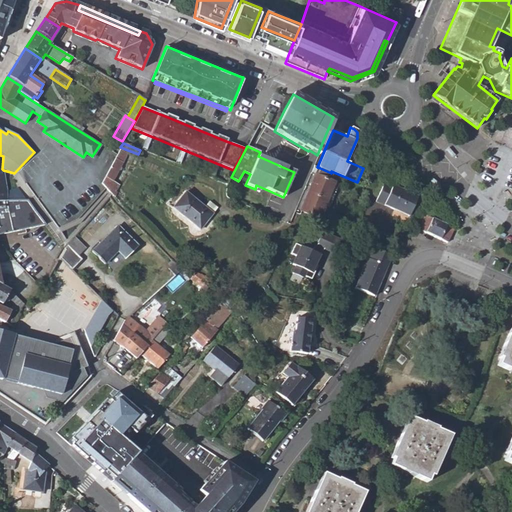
[(124,152),(125,149),(120,147),(101,183),(109,192),(115,183),(112,181),(127,153),(124,152)]
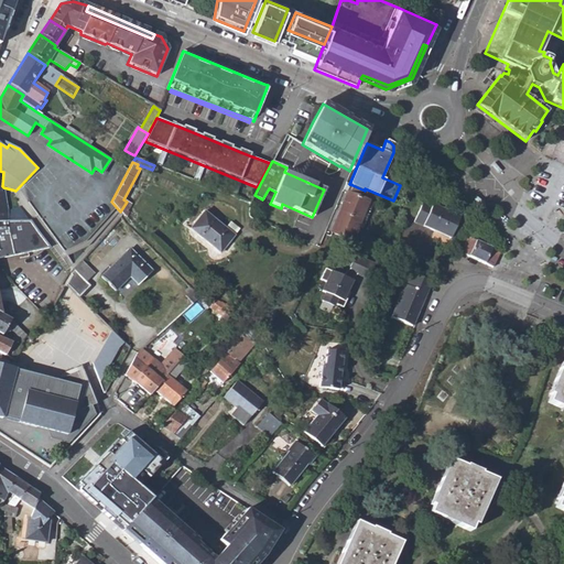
[(362,198),(366,191),(365,191),(353,185),(349,193),(346,193),(329,232),(353,241),(368,202),(362,198)]
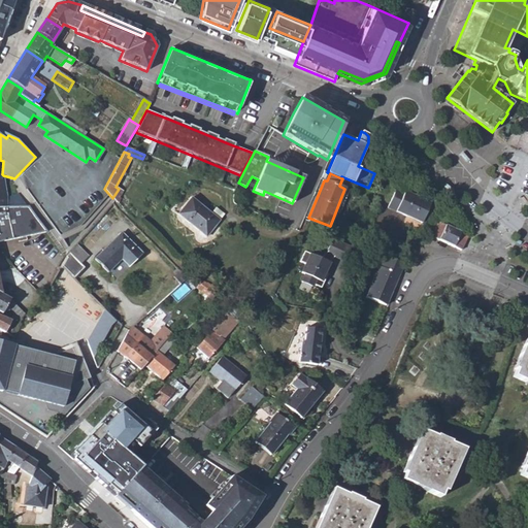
[(220,192),(231,196),(234,190),(222,186),(220,192)]
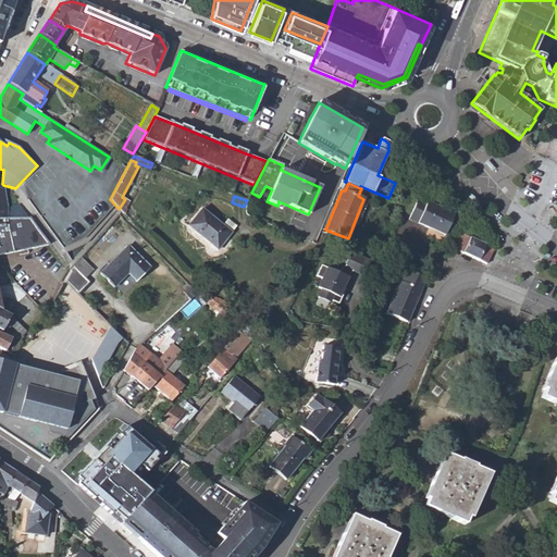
[(408,219),(417,223),(426,202),(418,198),(408,219)]
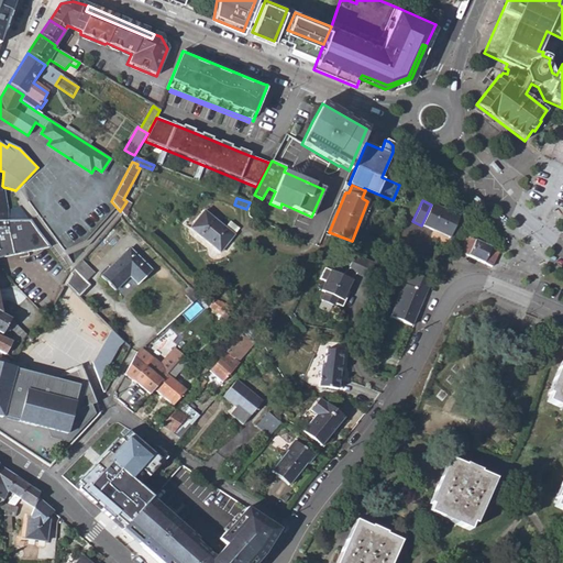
[(459,217),(431,205),(421,225),(449,238),(459,217)]
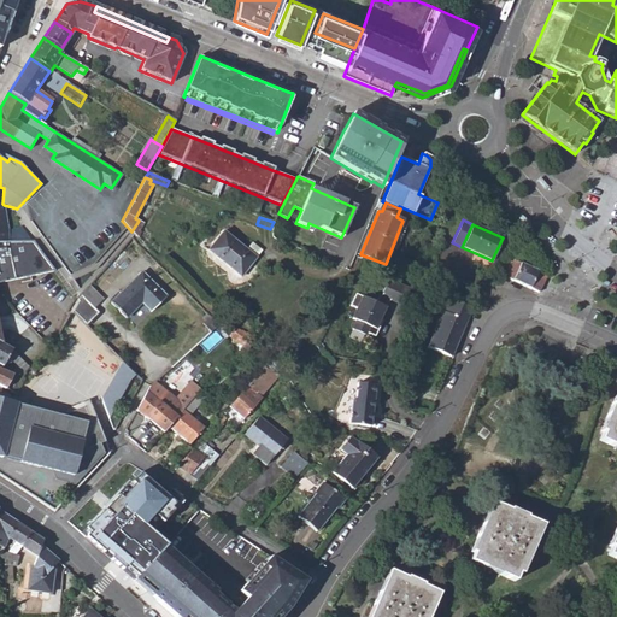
[(10,230),(9,241),(24,241),(22,235),(27,231),(23,225),(10,230)]
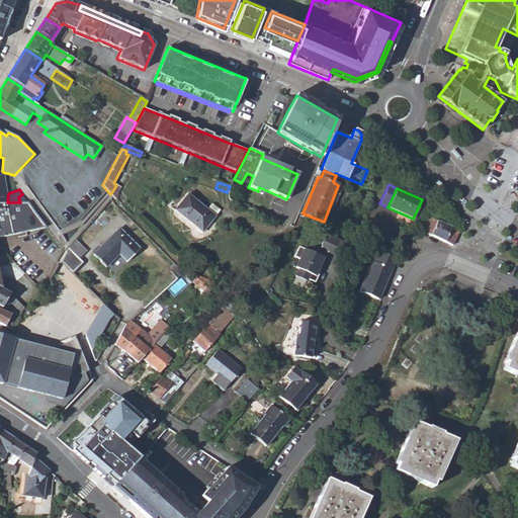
[(175,210),(185,220),(196,201),(187,194),(175,210)]
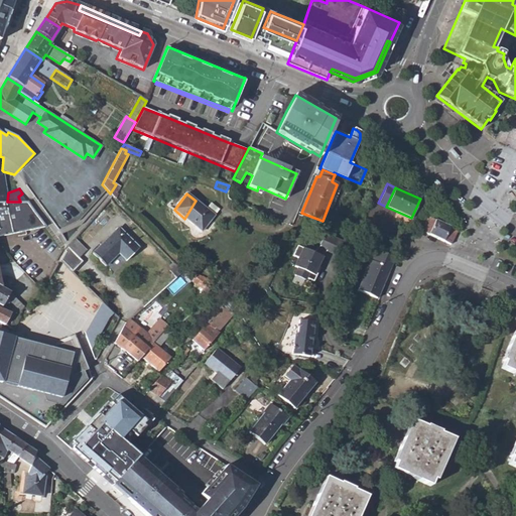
[(214,216),(196,201),(184,219),(192,225),(195,222),(204,229),(214,216)]
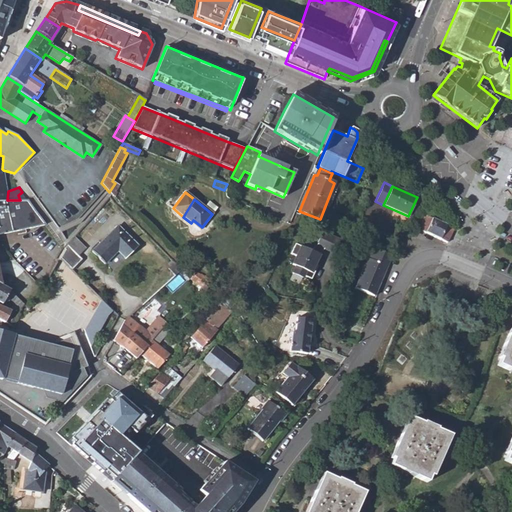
[(4,233),(44,224),(27,200),(20,200),(7,200),(0,200),(0,230),(2,232),(4,233)]
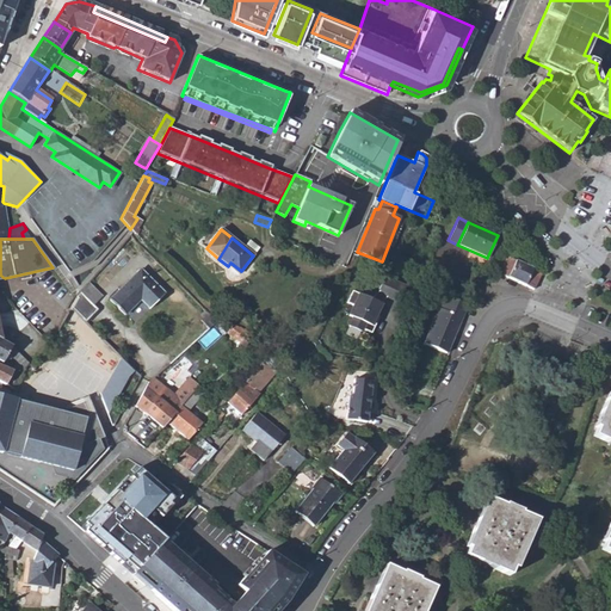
[(507,258),(499,273),(534,289),(541,273),(507,258)]
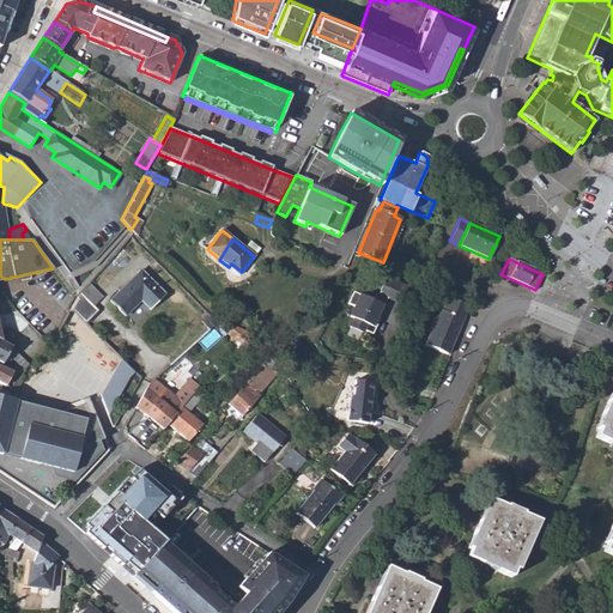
[(229,267),(238,275),(242,272),(231,263),(229,267)]
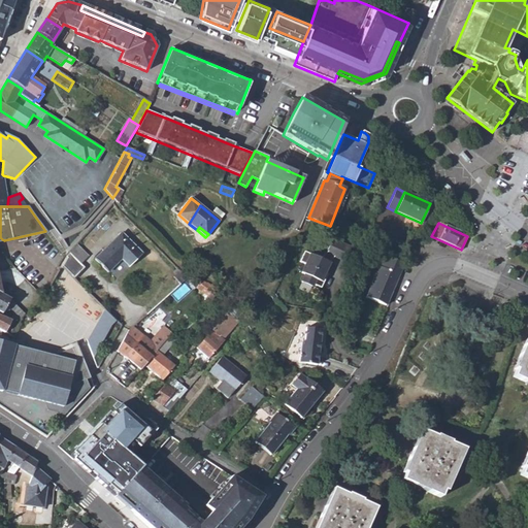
[(122,233),(95,260),(107,272),(122,259),(129,267),(142,254),(122,233)]
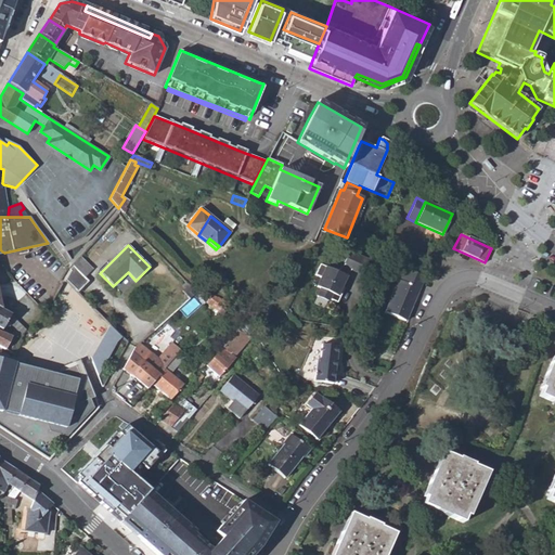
[(362,273),(368,259),(348,252),(344,263),(351,270),(362,273)]
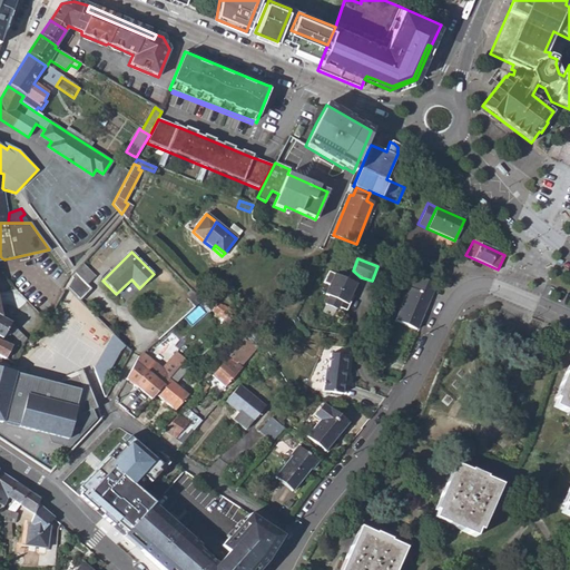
[(74,272),(86,285),(95,276),(81,263),(74,272)]
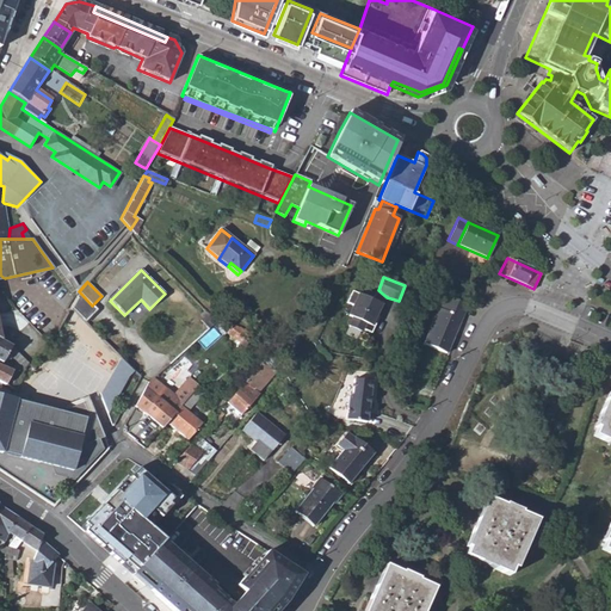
[(97,310),(92,306),(79,291),(74,296),(75,297),(71,306),(85,322),(97,310)]
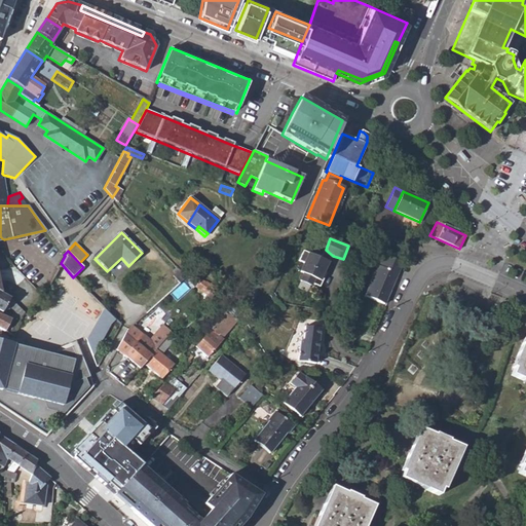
[(329,263),(304,251),(299,261),(305,263),(300,272),(304,273),(300,280),(310,286),(311,285),(320,288),(326,274),(322,272),(325,268),(326,268),(329,263)]
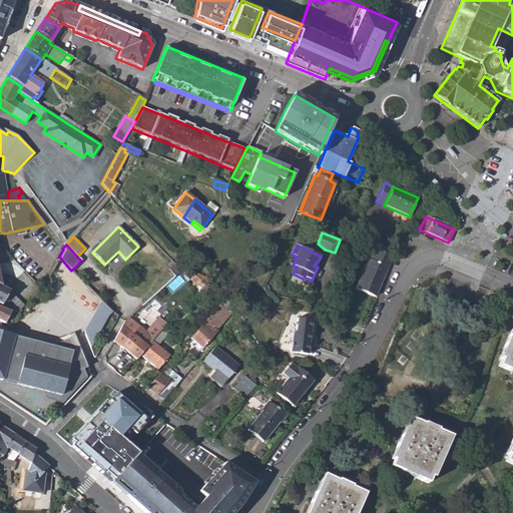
[(392,258),(376,248),(371,260),(369,259),(356,289),(375,298),(392,258)]
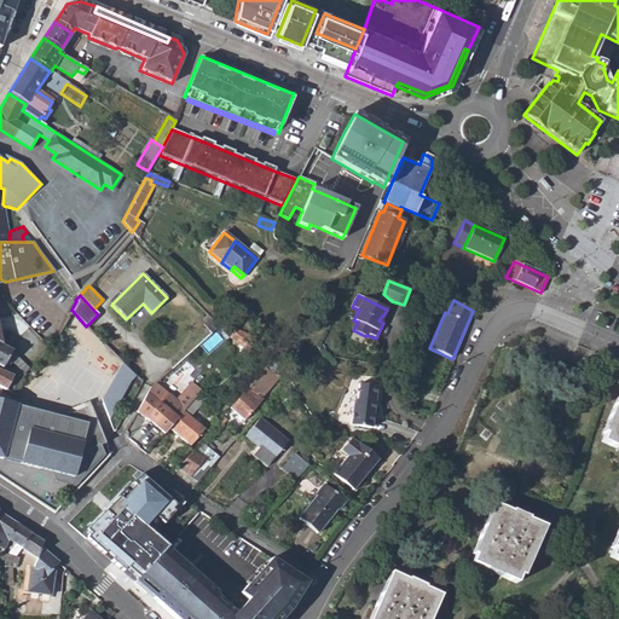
[(203,325),(210,334),(219,327),(210,318),(203,325)]
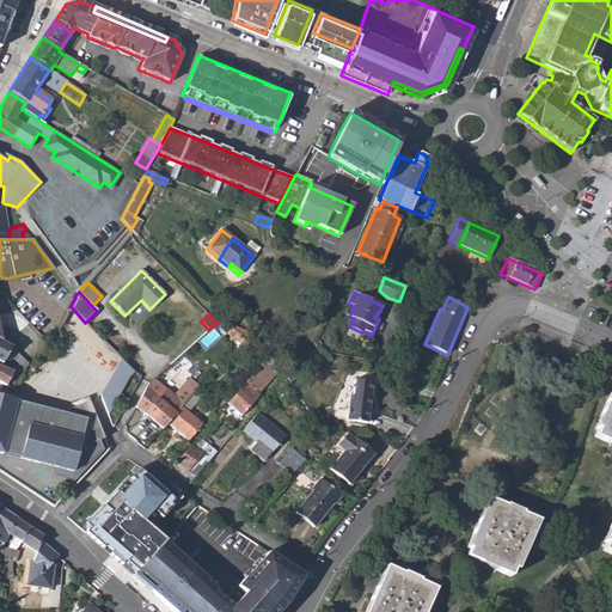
[(18,354),(28,362),(31,359),(26,355),(35,346),(26,337),(19,343),(5,334),(4,328),(0,325),(0,335),(1,341),(11,347),(18,354)]
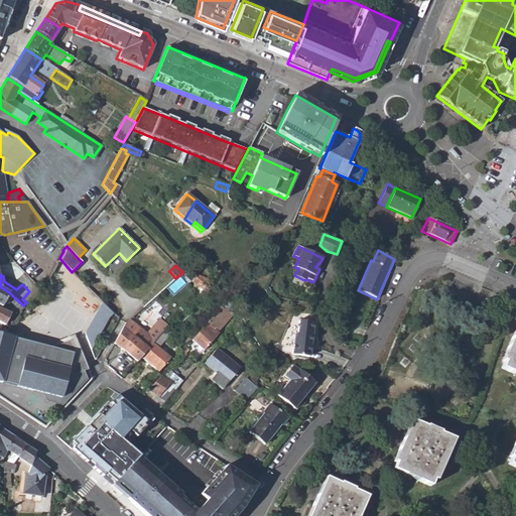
[(7,279),(16,289),(22,284),(12,274),(7,279)]
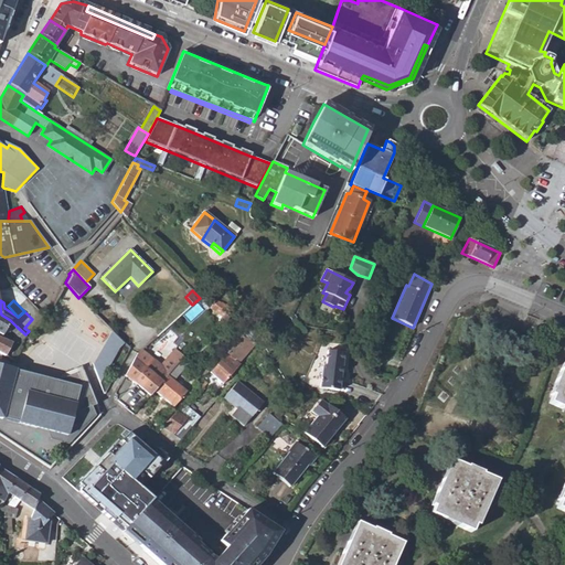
[(220,315),(227,320),(231,315),(223,308),(220,315)]
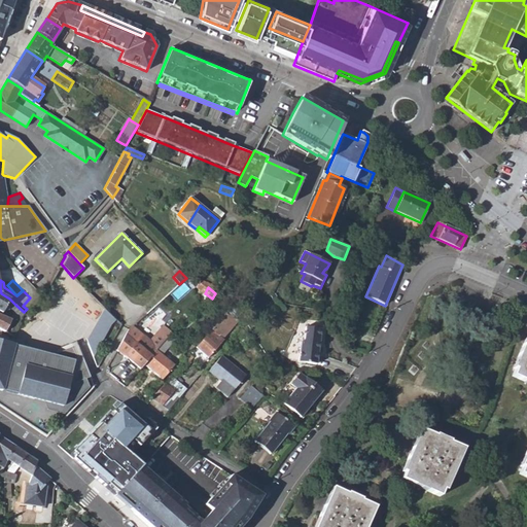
[(212,299),(227,310),(234,303),(217,290),(215,293),(212,299)]
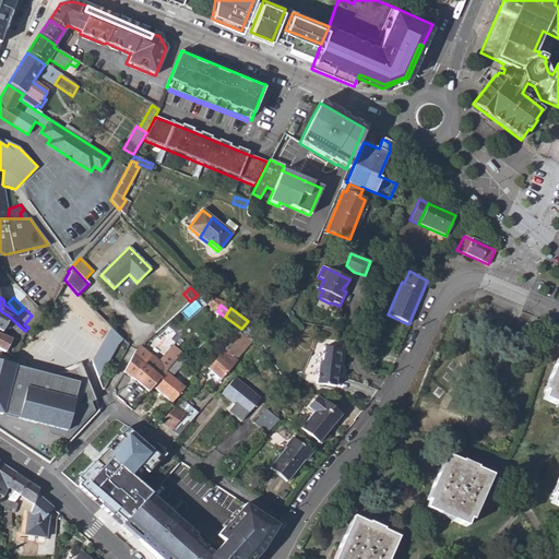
[(1,311),(0,310),(0,332),(1,333),(7,324),(11,329),(16,323),(10,317),(1,311)]
